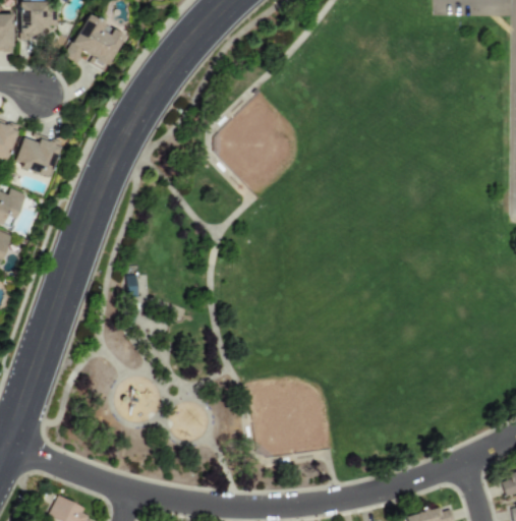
[(20,38),(51,37),(51,2),(20,3),(20,38)]
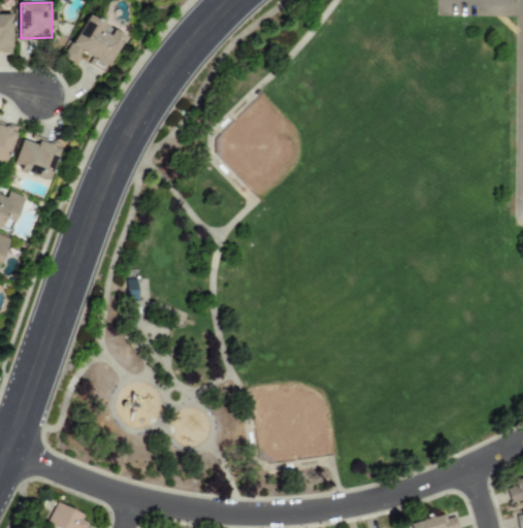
[(0,53),(14,53),(13,14),(0,14),(0,53)]
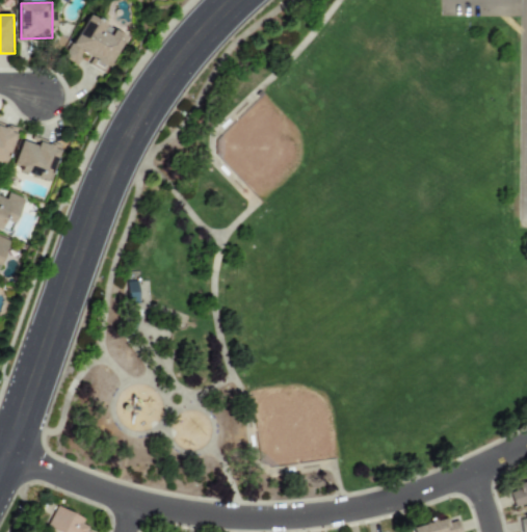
[(67,58),(79,65),(85,54),(95,59),(91,65),(106,74),(127,36),(90,16),(67,58)]
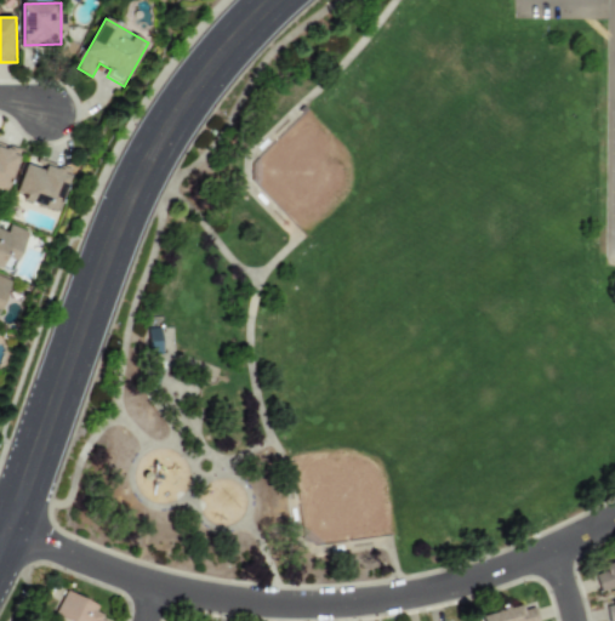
[(0,188),(11,192),(23,151),(0,143),(0,188)]
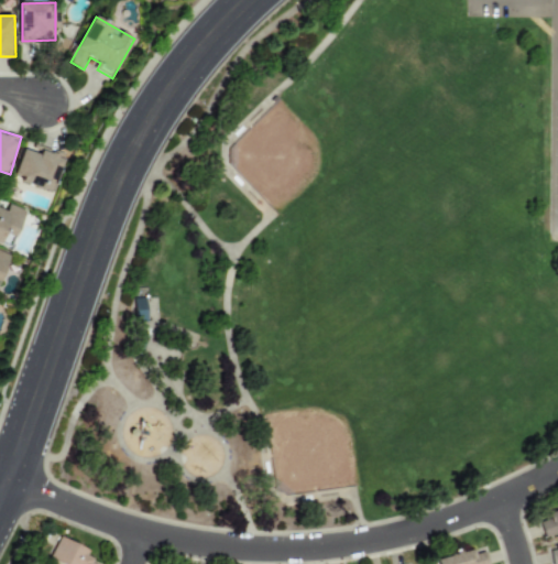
[(15,180),(54,192),(66,154),(36,144),(34,152),(25,149),(15,180)]
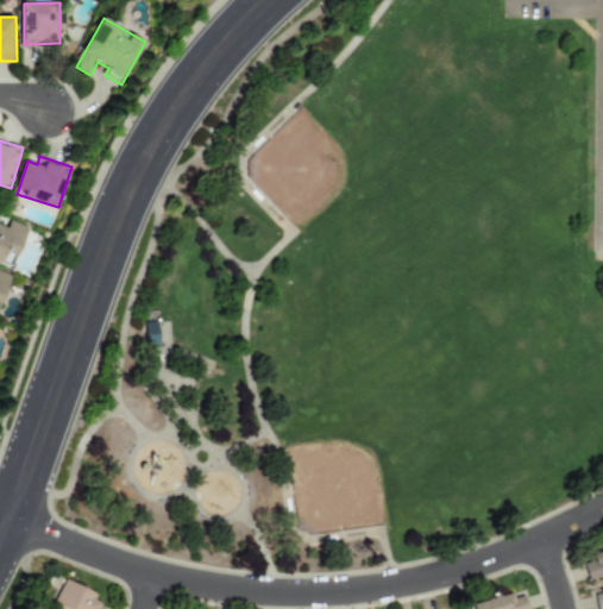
[(30,226),(13,221),(11,227),(0,224),(0,214),(1,212),(0,212),(0,262),(18,268),(30,226)]
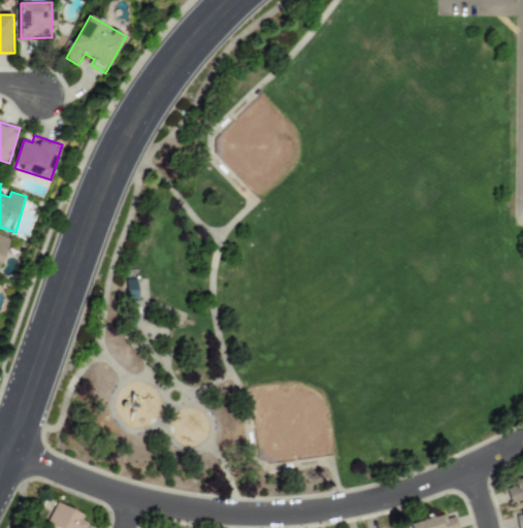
[(12,239),(0,234),(0,266),(3,267),(12,239)]
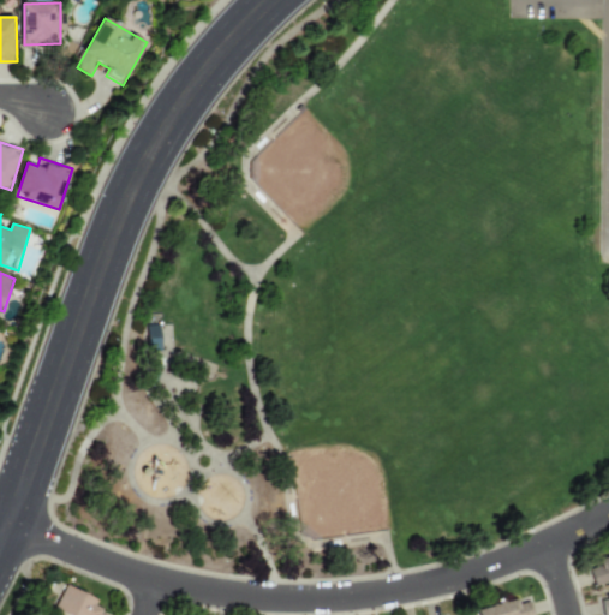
[(602,563),(592,567),(599,587),(608,584),(608,554),(599,557),(602,563)]
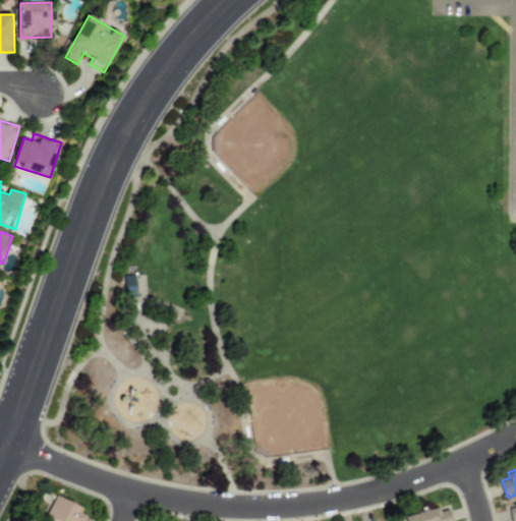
[(48,518),(54,520),(94,520),(86,518),(90,509),(58,495),(48,518)]
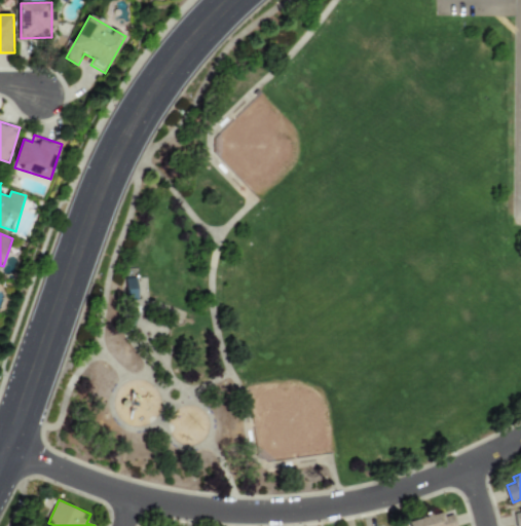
[(458,525),(454,510),(410,521),(411,525),(458,525)]
